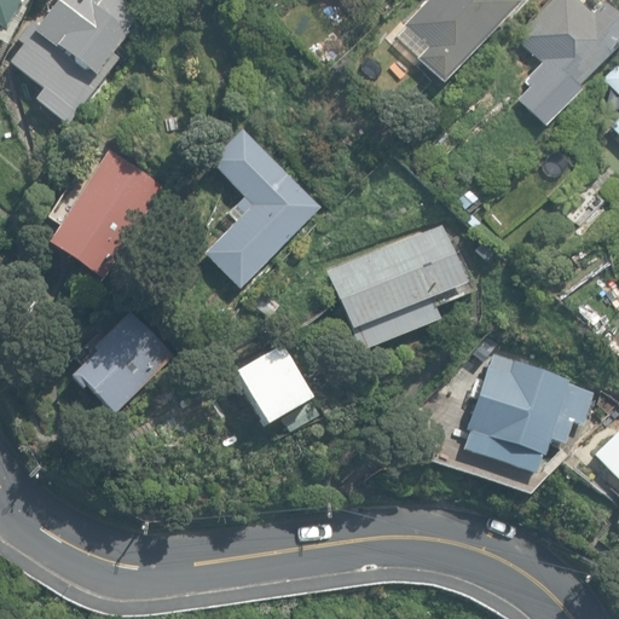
[(0,0),(0,30),(4,34),(21,0),(0,0)]
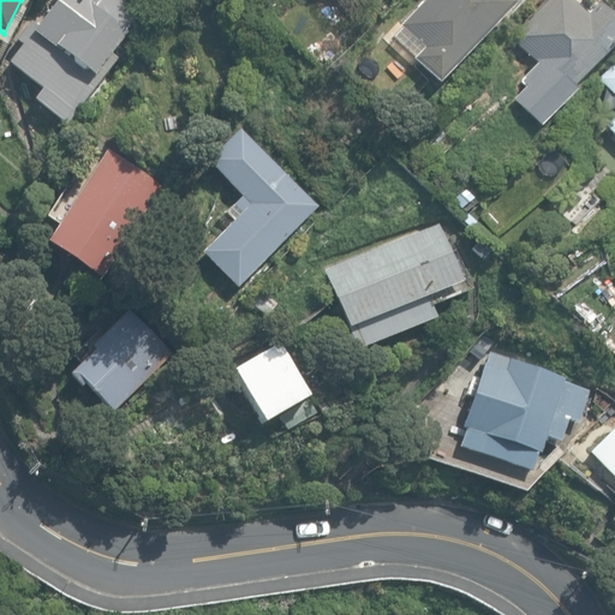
[(34,101),(67,126),(118,59),(114,57),(130,35),(125,33),(137,16),(115,0),(59,0),(40,28),(31,22),(16,43),(22,47),(9,65),(42,90),(34,101)]
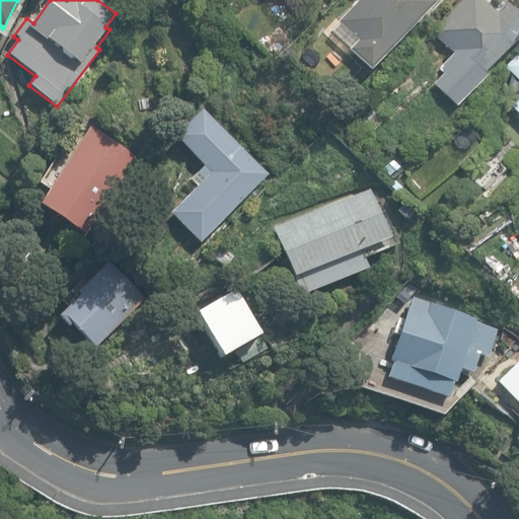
[(349,51),(371,72),(432,6),(424,0),(359,0),(339,23),(358,41),(349,51)]
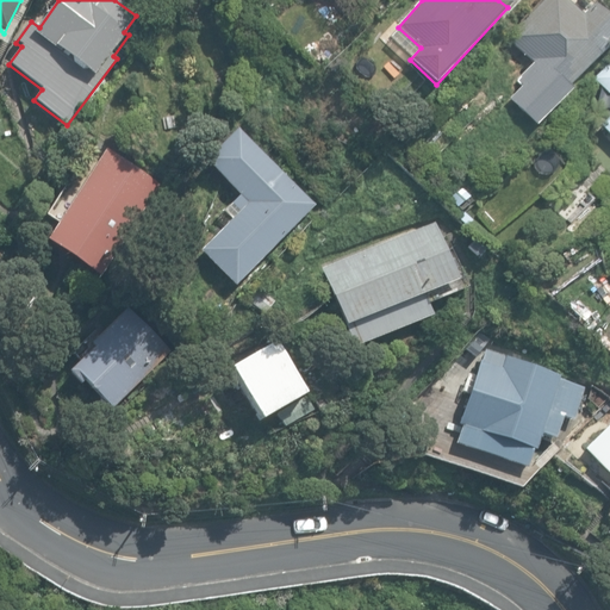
[(545,0),(506,39),(561,94),(609,44),(609,25),(592,7),(582,18),(564,0),(545,0)]
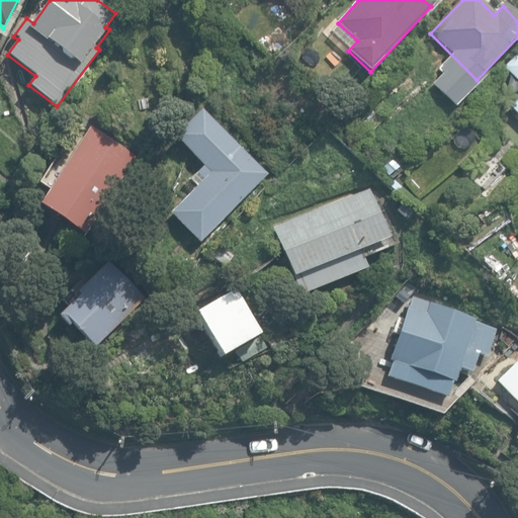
[(509,108),(517,117),(517,53),(504,67),(517,81),(517,87),(511,95),(516,101),(509,108)]
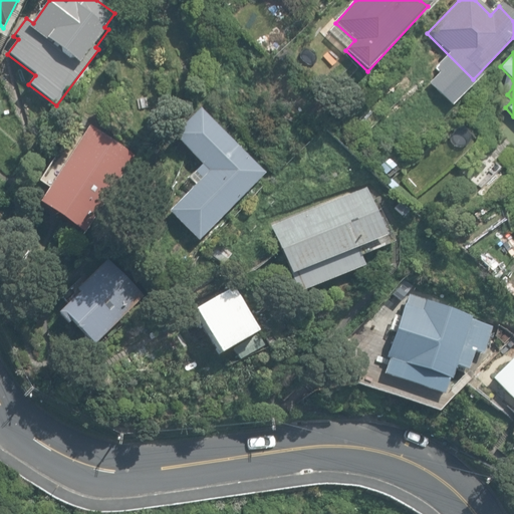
[(429,83),(452,106),(475,83),(452,60),(429,83)]
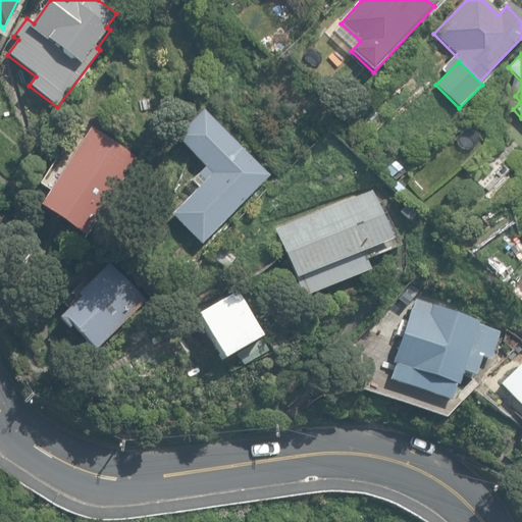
[(172,215),(203,245),(270,176),(203,111),(176,139),(196,158),(190,164),(198,172),(191,179),(199,188),(172,215)]
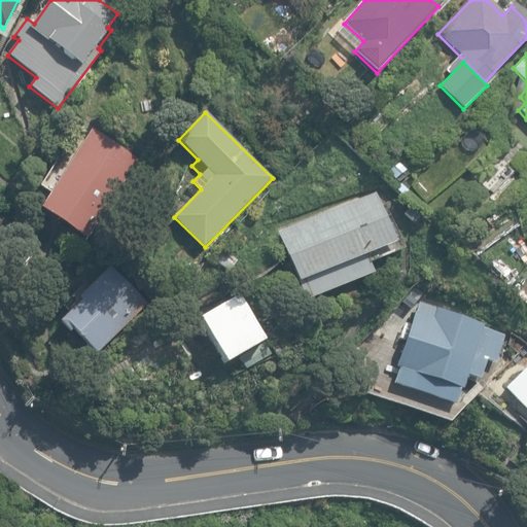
[(40,210),(86,240),(102,217),(107,220),(113,211),(108,208),(139,162),(92,131),(40,210)]
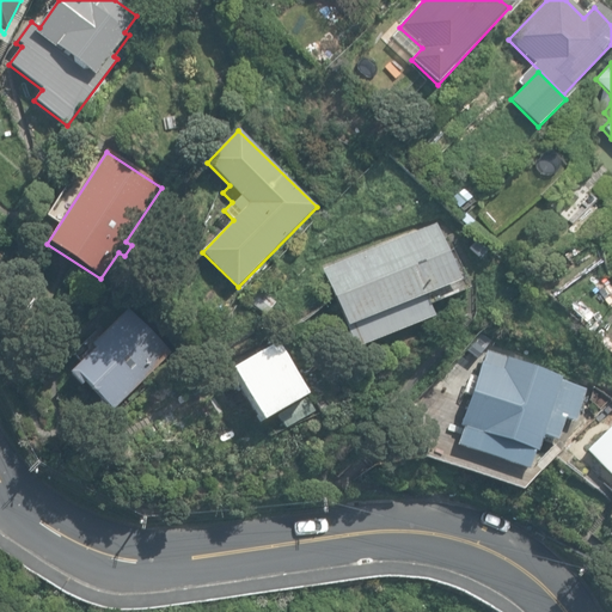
[(322,271),(354,349),(432,317),(424,298),(458,285),(434,226),(322,271)]
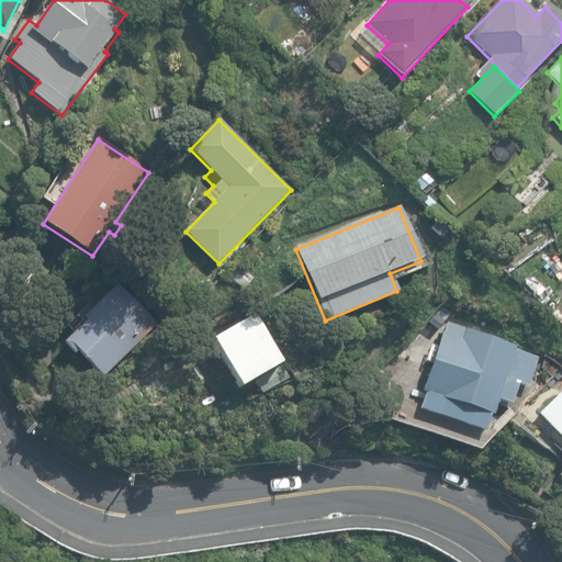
[(243,290),(253,278),(238,265),(227,278),(243,290)]
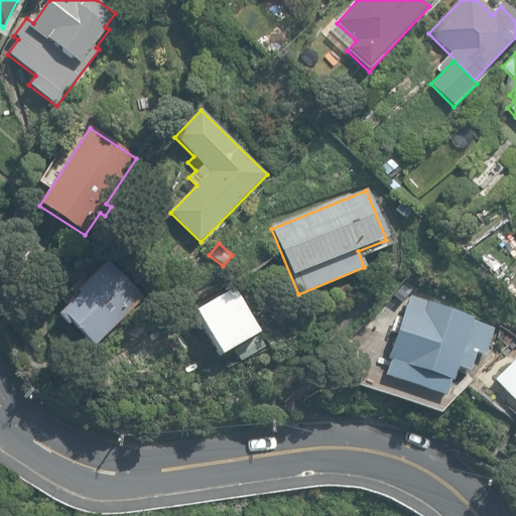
[(72,320),(95,345),(146,295),(111,259),(82,287),(76,282),(58,298),(66,306),(58,314),(68,325),(72,320)]
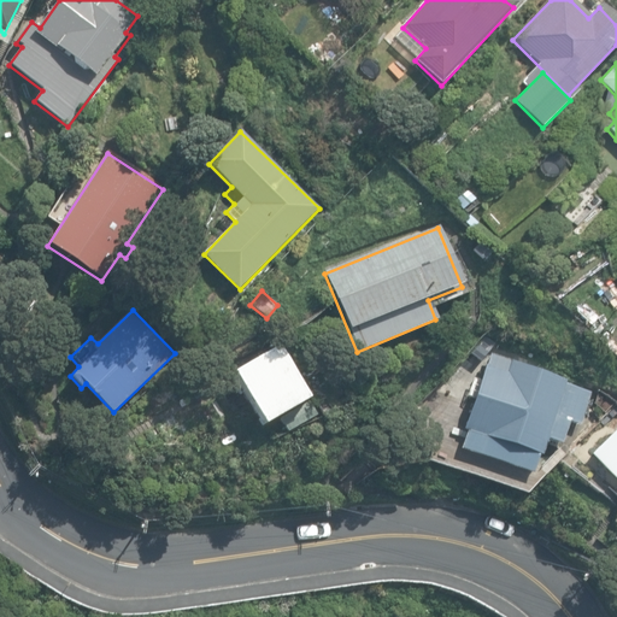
[(233,372),(263,427),(309,400),(277,347),(233,372)]
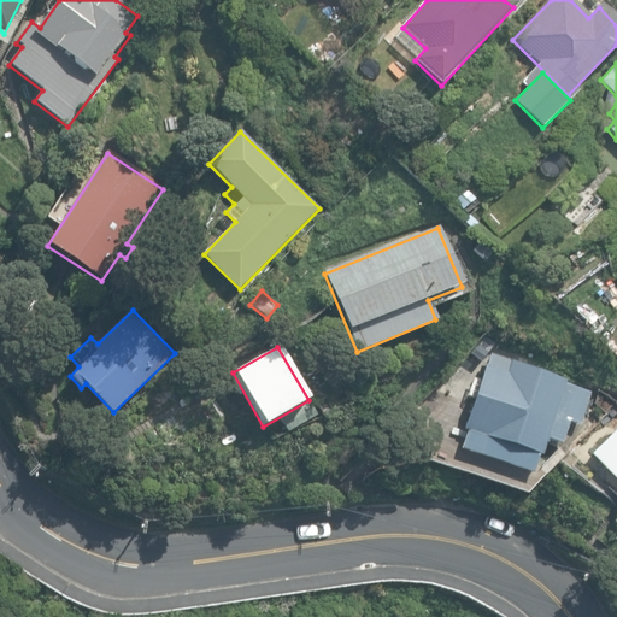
[(462,450),(533,475),(539,456),(541,457),(547,440),(563,445),(570,423),(581,427),(593,393),(565,383),(566,380),(491,352),(463,430),(468,432),(462,450)]
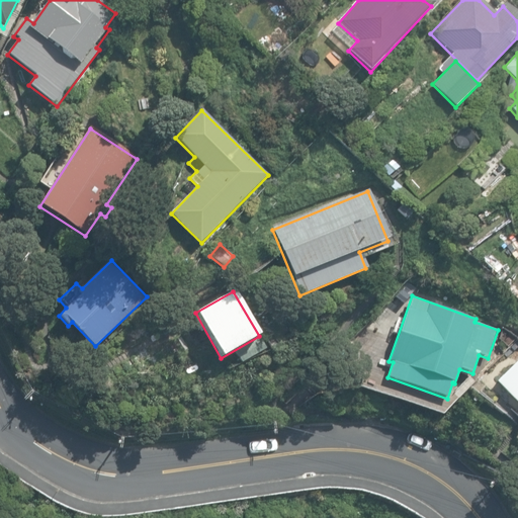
[(241,362),(262,351),(256,341),(236,353),(241,362)]
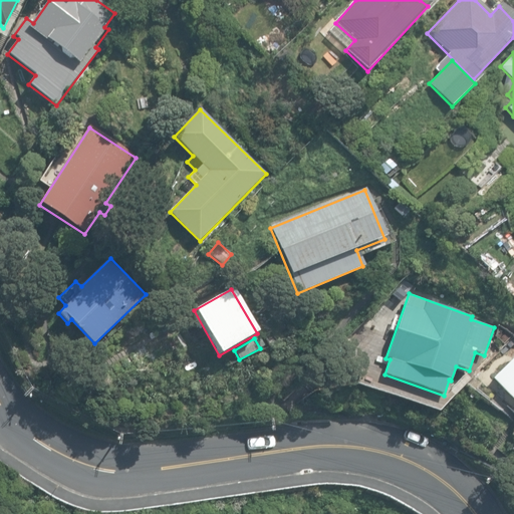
[(513,428),(510,434),(513,436),(513,344),(509,350),(504,346),(492,361),(496,364),(487,376),(508,393),(500,403),(513,414),(513,428)]
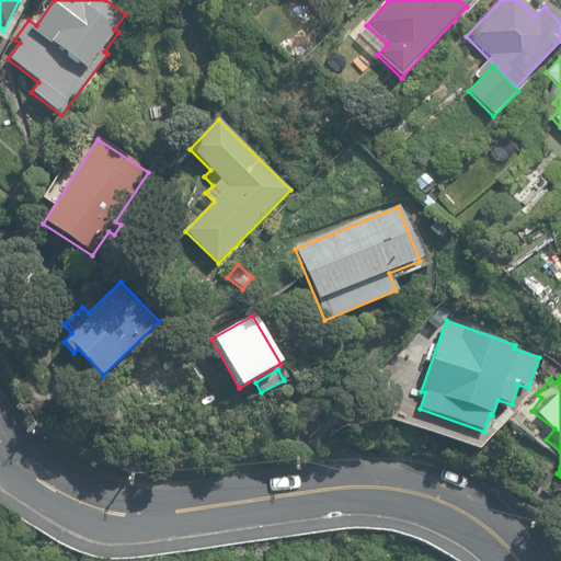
[(507,422),(534,443),(544,430),(518,411),(507,422)]
